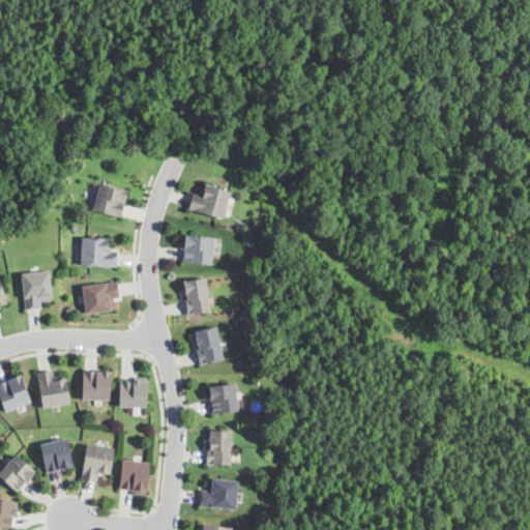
[(135,170),(134,175),(121,171),(122,166),(135,170)]
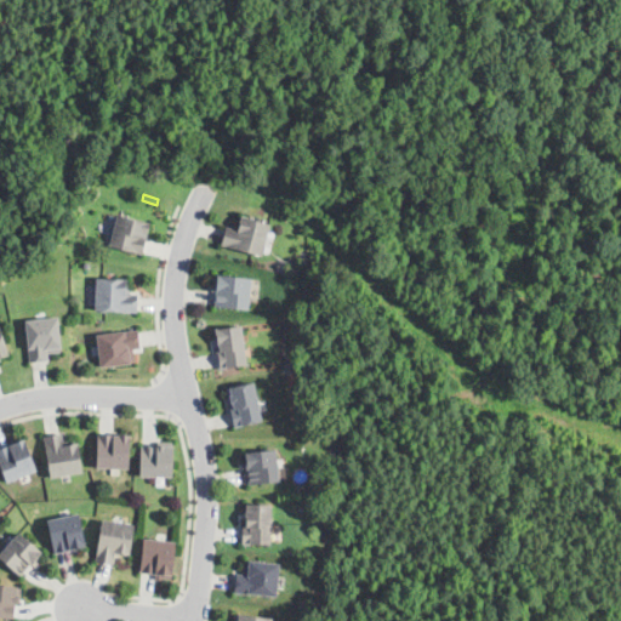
[(159,212),(158,218),(136,212),(138,206),(159,212)]
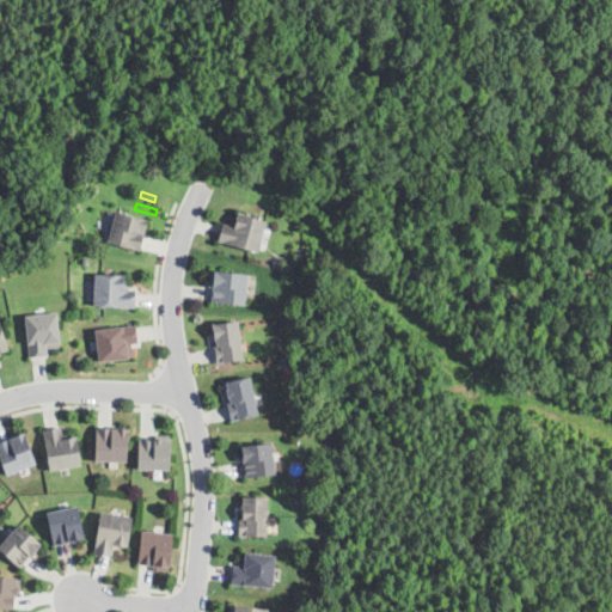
[(267,219),(257,254),(218,242),(224,221),(230,224),(234,209),(267,219)]
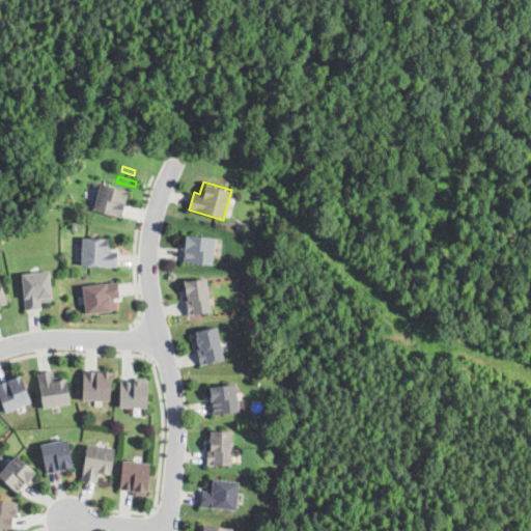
[(123,216),(94,211),(100,184),(128,188),(123,216)]
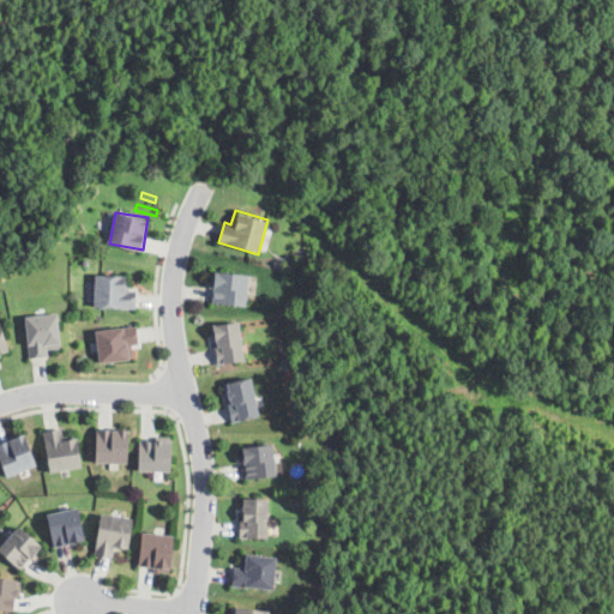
[(245,306),(212,304),(216,270),(248,272),(245,306)]
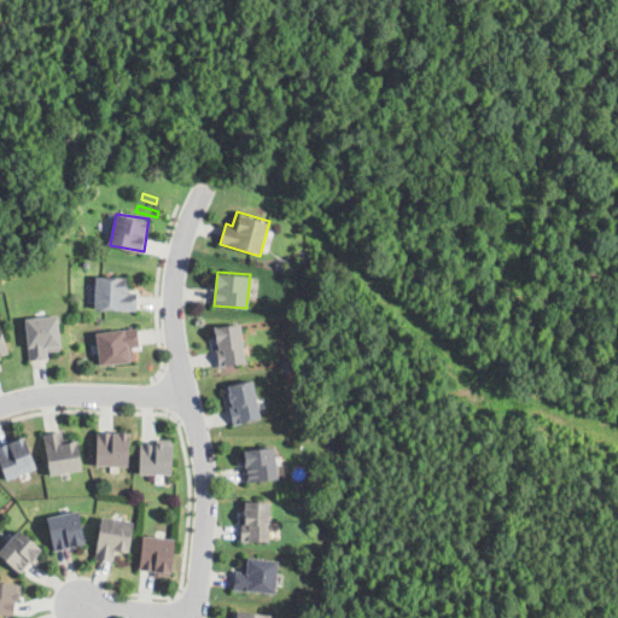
[(138,309),(95,309),(95,275),(127,275),(127,287),(130,287),(130,292),(138,292),(138,309)]
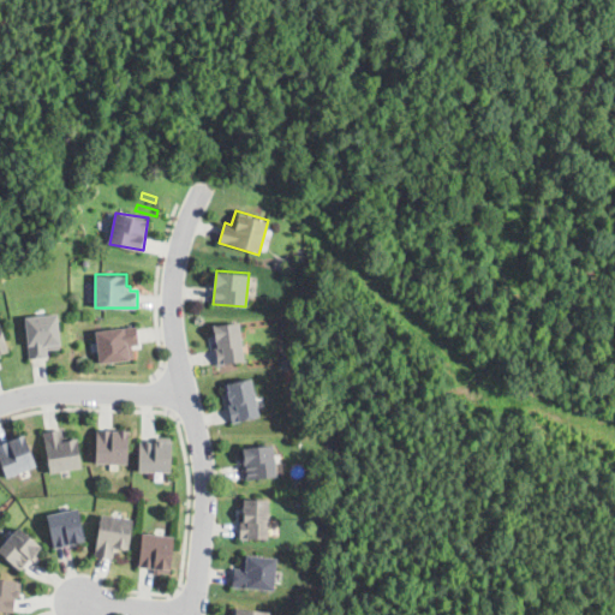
[(58,314),(61,348),(48,350),(49,356),(30,358),(25,316),(58,314)]
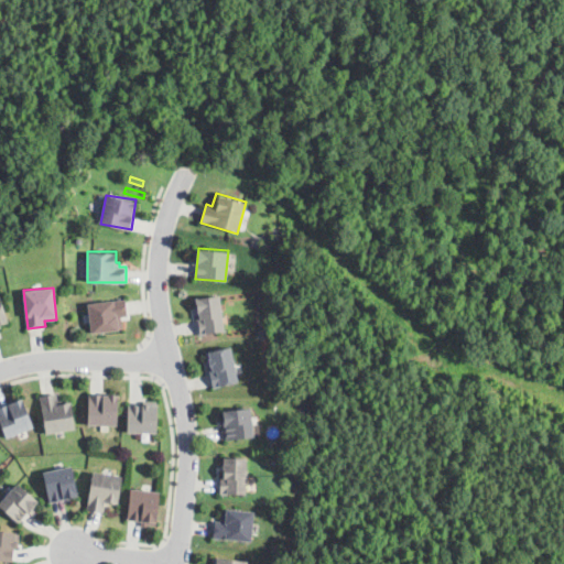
[(225,331),(198,334),(193,299),(219,294),(225,331)]
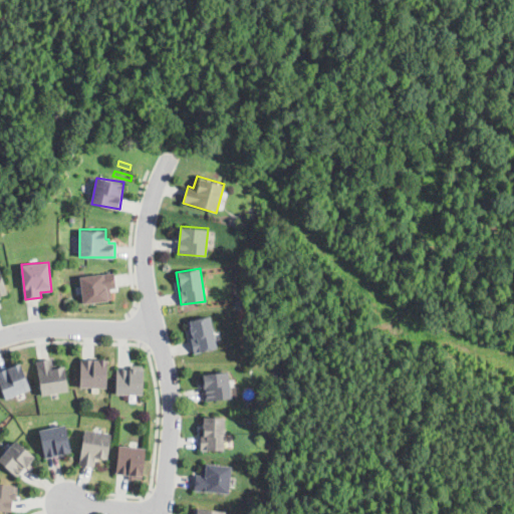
[(112,298),(83,303),(78,277),(114,270),(117,287),(110,289),(112,298)]
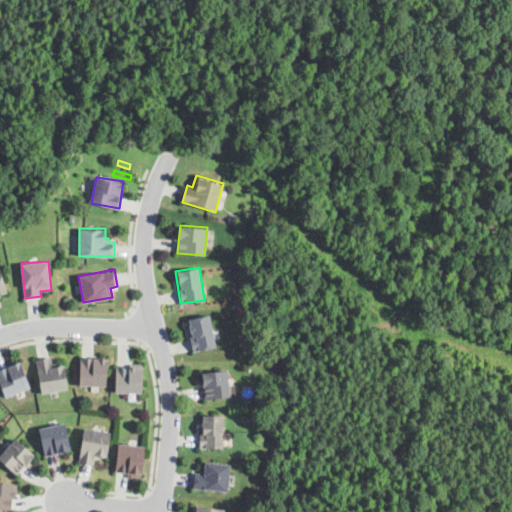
[(216,347),(193,352),(190,338),(194,337),(192,331),(191,332),(190,325),(191,325),(190,318),(209,314),(216,347)]
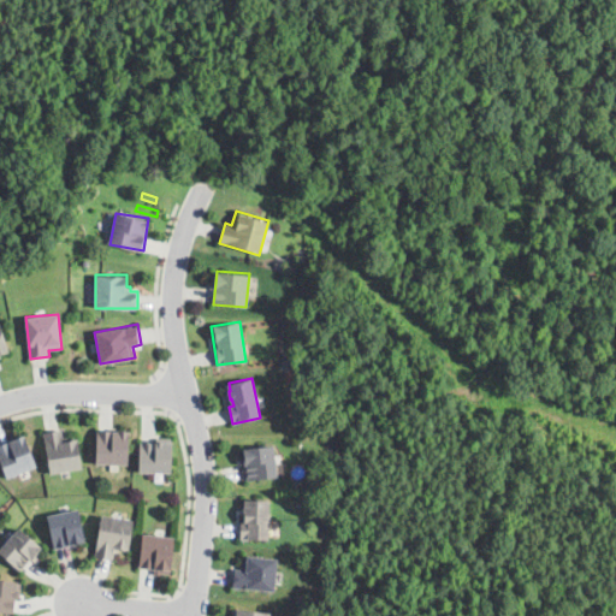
[(61,428),(63,437),(78,434),(83,468),(49,473),(43,432),(61,428)]
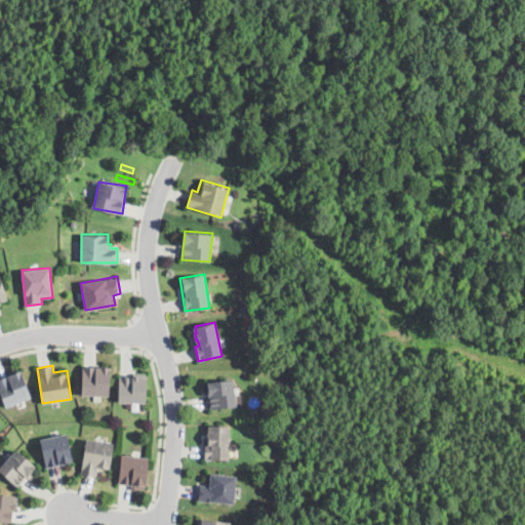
[(111,366),(110,396),(81,395),(81,365),(111,366)]
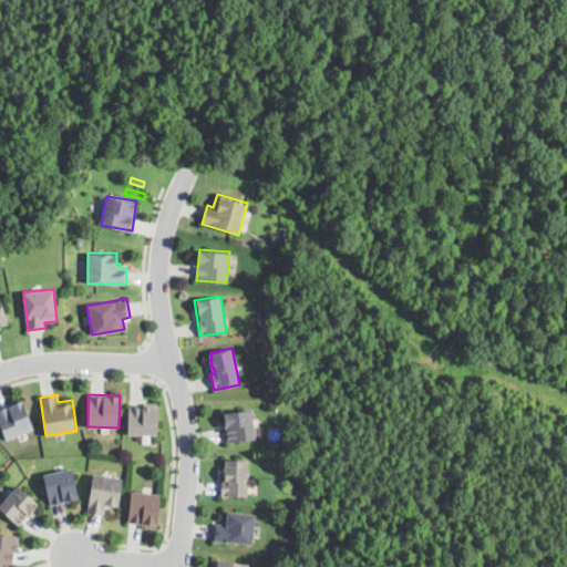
[(4,440),(0,428),(0,408),(22,400),(33,430),(4,440)]
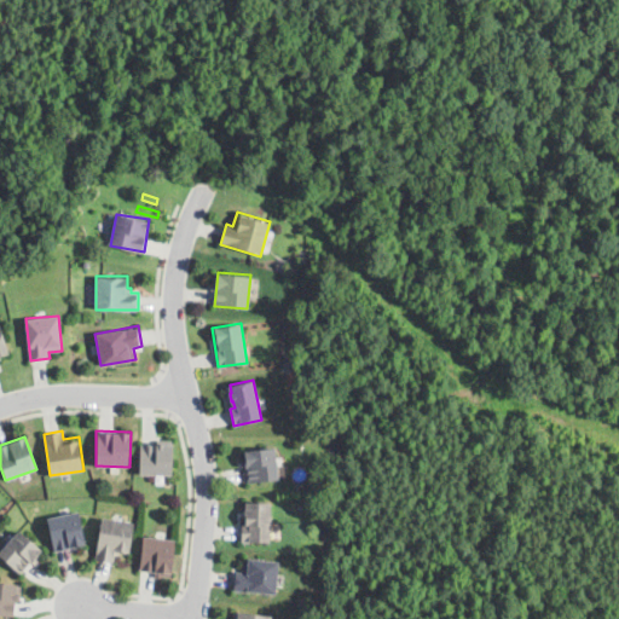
[(171,475),(138,474),(139,443),(172,444),(171,475)]
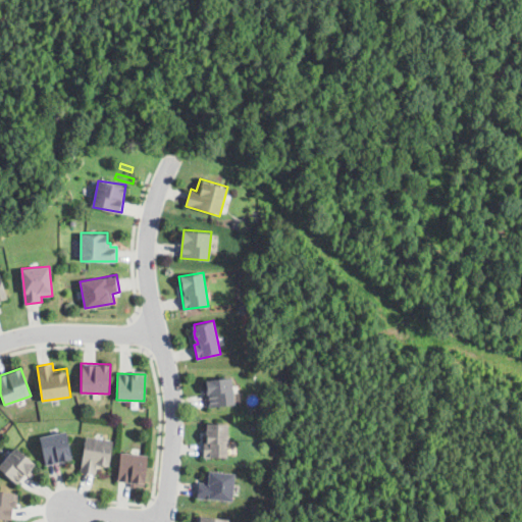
[(235,404),(210,407),(207,379),(231,376),(235,404)]
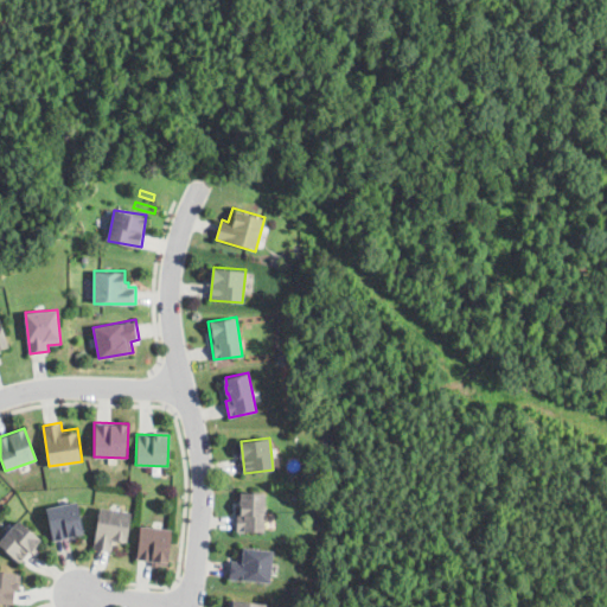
[(263,531),(235,530),(236,513),(240,513),(241,491),(266,492),(263,531)]
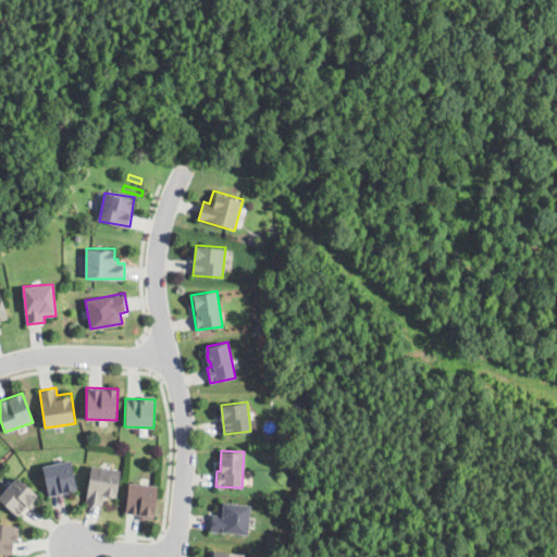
[(48,496),(41,466),(71,460),(76,490),(48,496)]
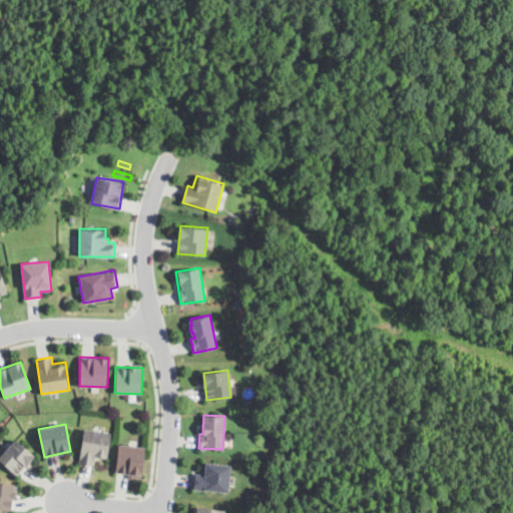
[(111,433),(107,458),(99,456),(98,459),(94,459),(93,465),(78,463),(84,428),(111,433)]
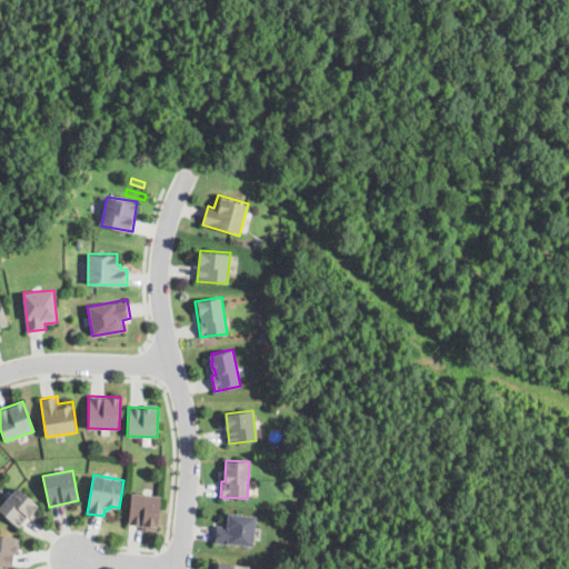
[(32,519),(29,516),(19,528),(0,510),(0,506),(17,487),(38,506),(32,511),(37,515),(32,519)]
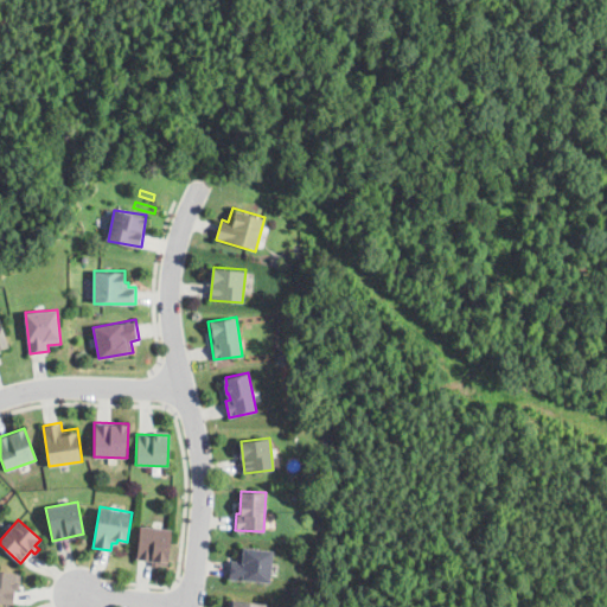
[(171,529),(168,567),(147,564),(148,558),(136,557),(139,525),(171,529)]
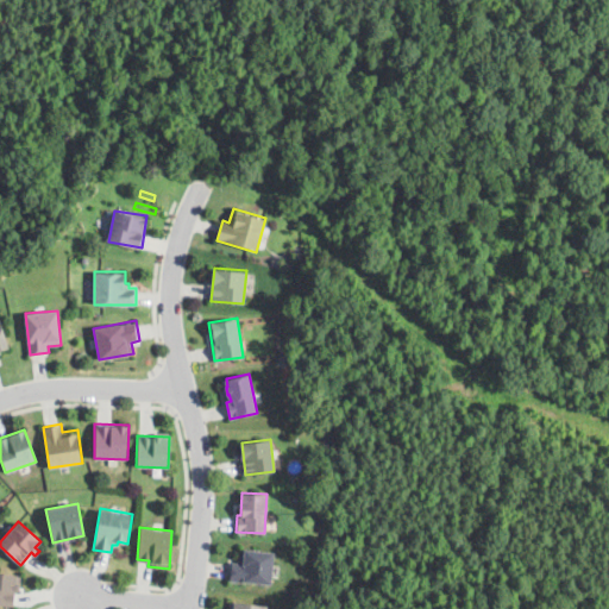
[(275,552),(271,584),(230,581),(232,562),(236,562),(237,548),(275,552)]
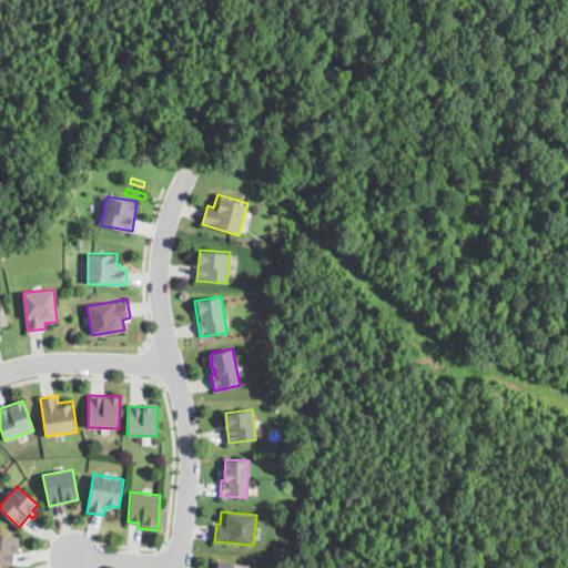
[(18,551),(14,550),(13,565),(0,563),(0,534),(19,536),(18,551)]
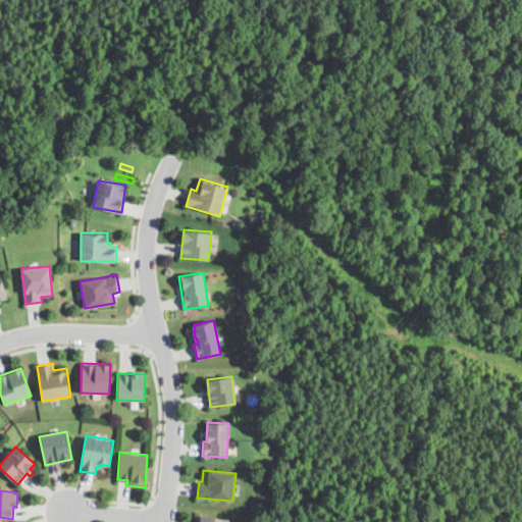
All buildings are outlined.
